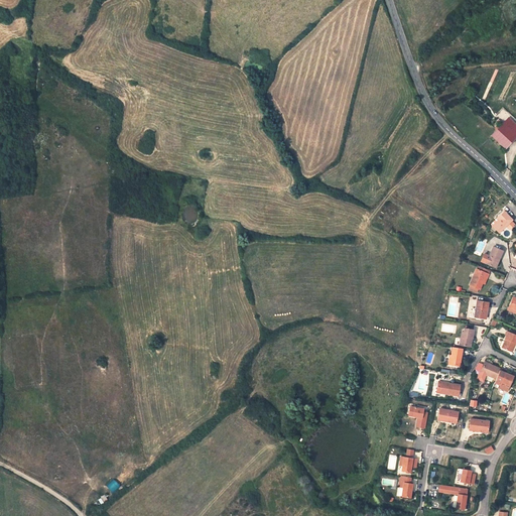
[(496,122),(501,126),(491,136),(505,149),(515,137),(515,125),(508,118),(503,124),(498,119),(496,122)]
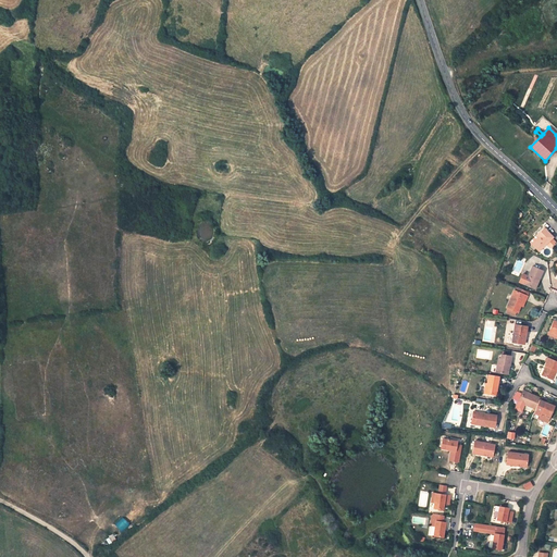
[(536,236),(537,237),(531,244),(539,251),(546,244),(552,238),(553,237),(544,229),(539,234),(536,236)]
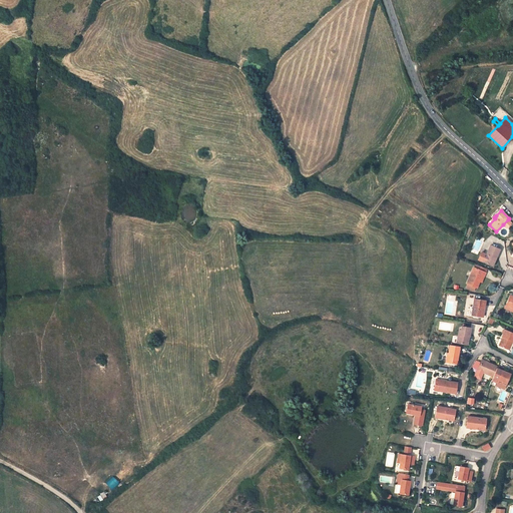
[(511,222),(508,219),(503,224),(506,227),(511,222)]
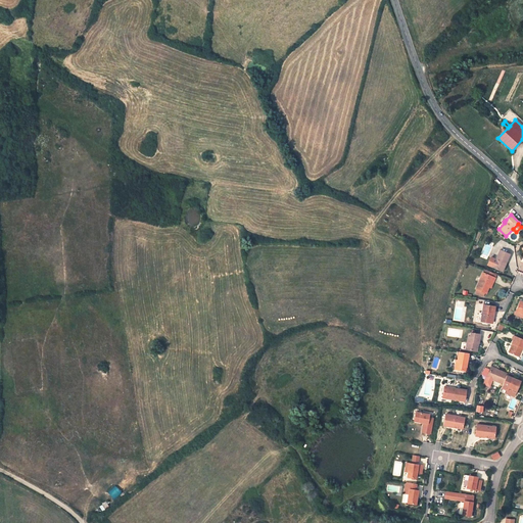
[(494,258),(491,267),(503,272),(510,254),(500,250),(495,259),(494,258)]
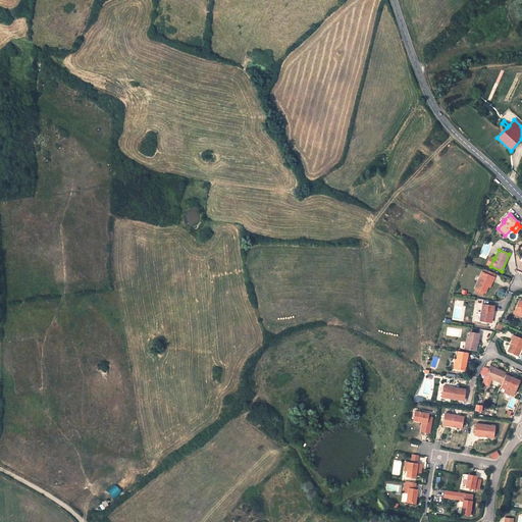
[(482,272),(478,281),(479,282),(476,289),(485,293),(488,286),(490,281),(492,282),(494,277),(491,276),(492,273),(484,269),(482,272)]
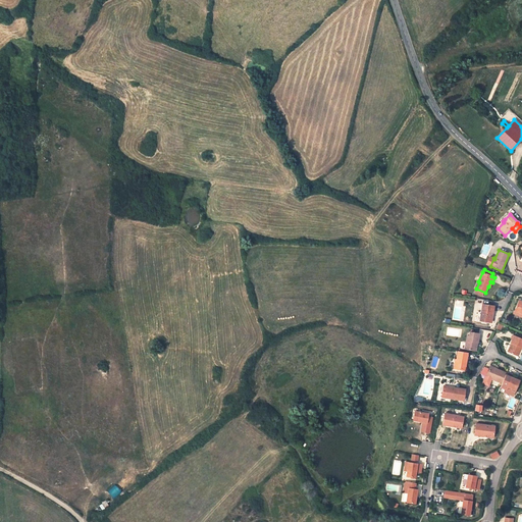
[(482,305),(481,312),(480,321),(491,322),(493,306),(482,305)]
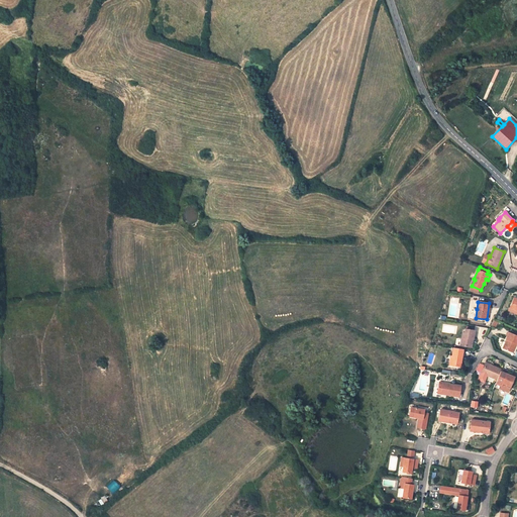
[(464,332),(462,332),(460,345),(470,347),(471,339),(473,339),(474,331),(464,329),(464,332)]
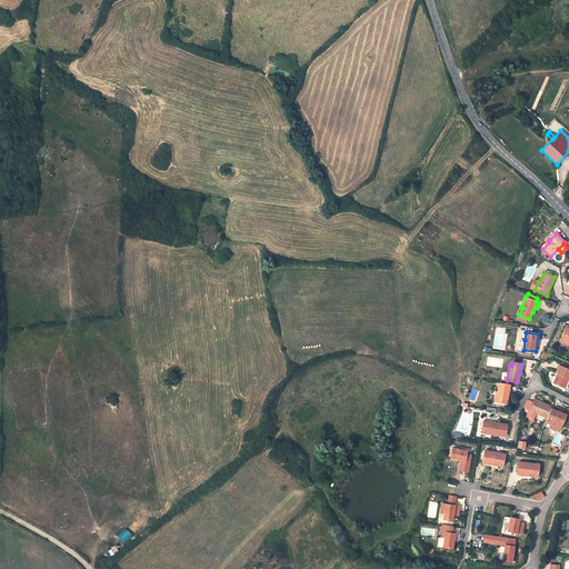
[(568,369),(560,366),(557,373),(558,373),(553,383),(557,385),(561,387),(566,378),(568,379),(568,369)]
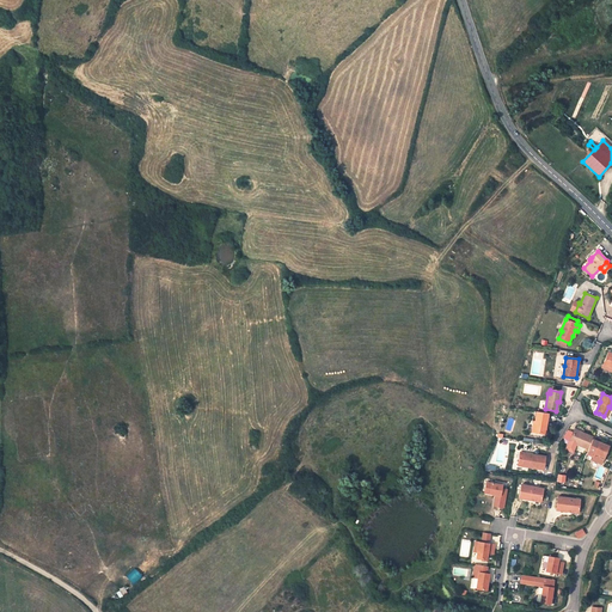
[(549,414),(537,411),(536,422),(533,433),(545,434),(549,414)]
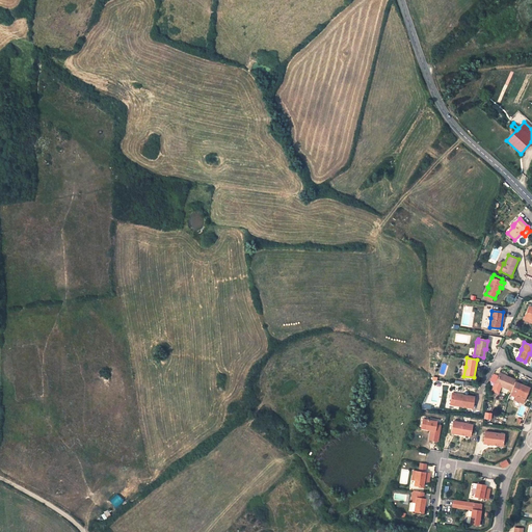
[(515,380),(499,373),(498,376),(496,383),(501,386),(511,391),(515,380)]
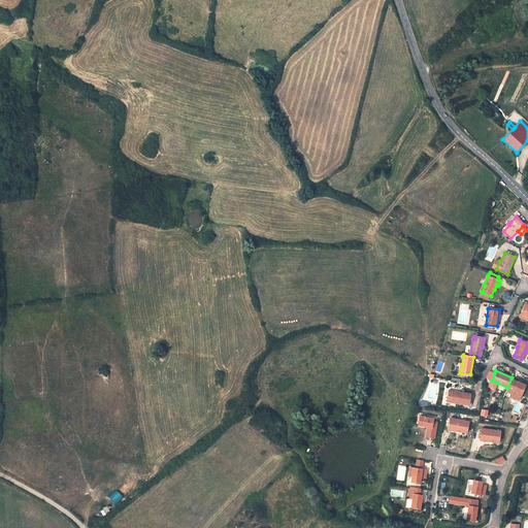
[(492,381),(494,373),(490,371),(485,378),(492,381)]
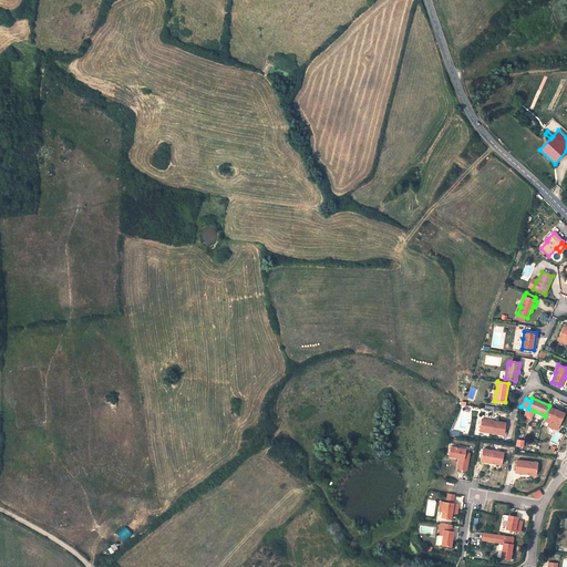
[(550,403),(549,405),(545,416),(543,421),(549,423),(548,426),(557,430),(559,424),(564,413),(555,410),(557,406),(550,403)]
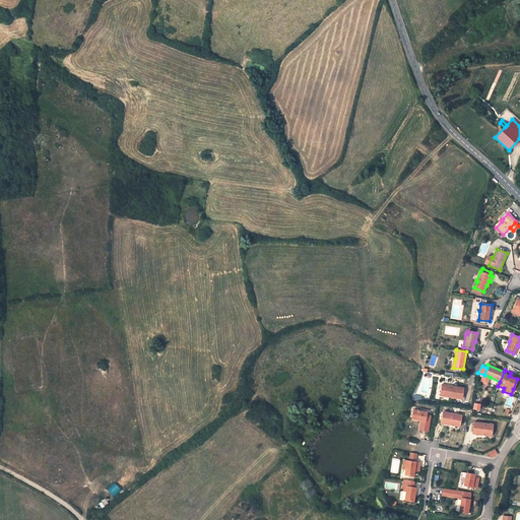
[(484,375),(481,382),(486,384),(490,377),(484,375)]
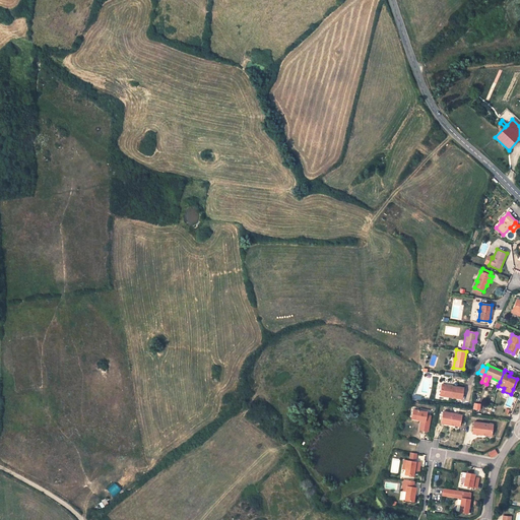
[(452,388),(442,386),(441,395),(462,399),(463,388),(452,386),(452,388)]
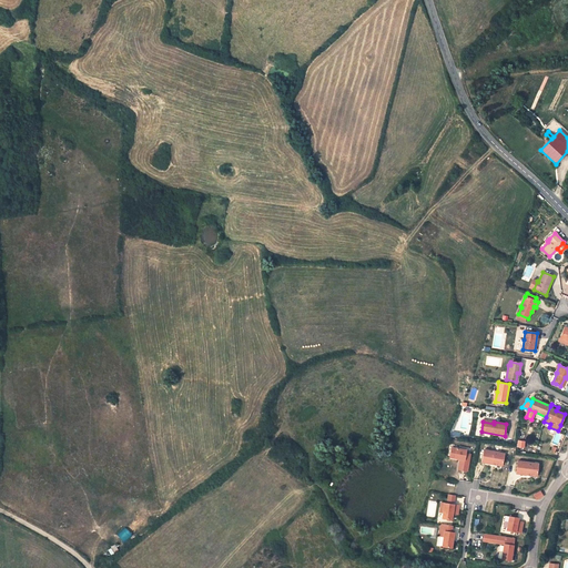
[(459,459),(458,469),(467,472),(470,454),(466,453),(466,450),(452,447),(449,457),(459,459)]
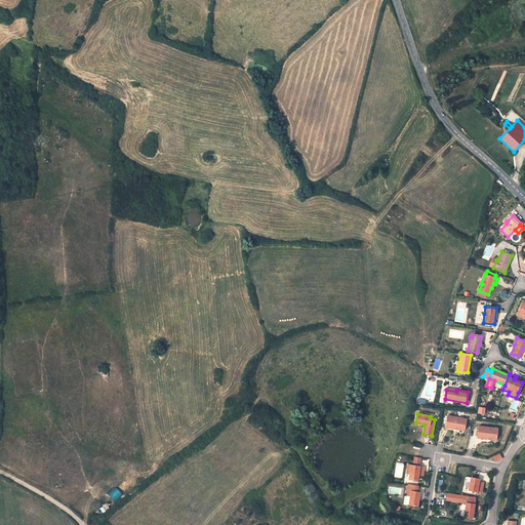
[(463,431),(466,419),(447,415),(445,427),(463,431)]
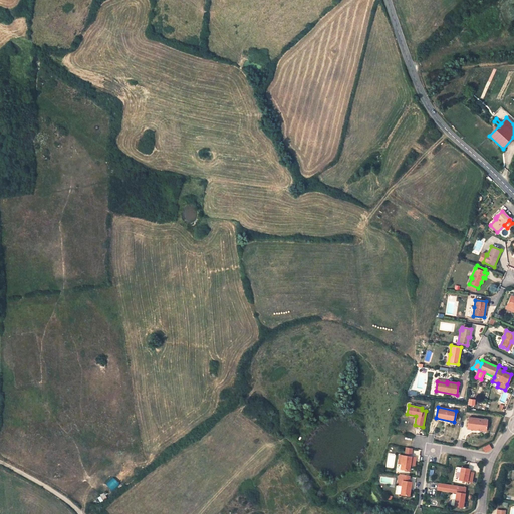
[(486,431),(487,420),(468,417),(466,428),(486,431)]
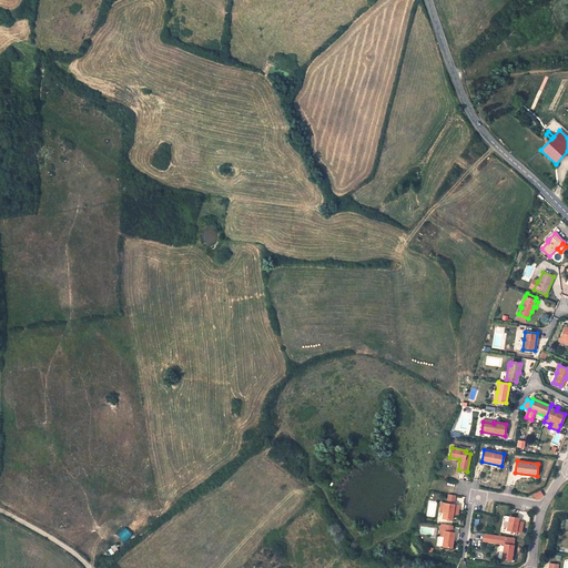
[(457,515),(459,505),(442,503),(440,508),(444,508),(443,513),(439,513),(438,518),(452,519),(453,514),(457,515)]
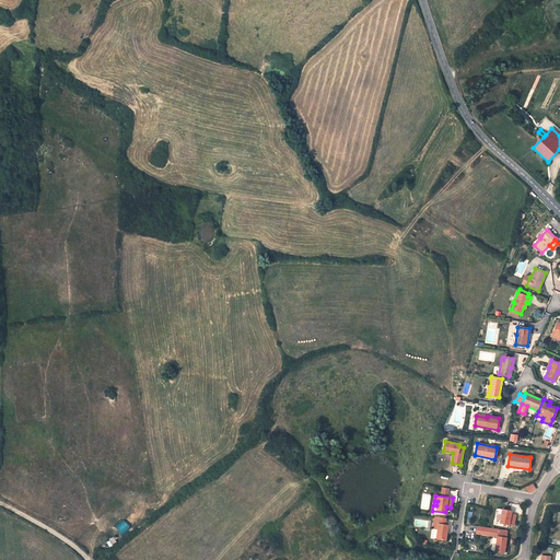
[(510,514),(511,511),(502,509),(499,523),(513,525),(514,517),(510,516),(510,514)]
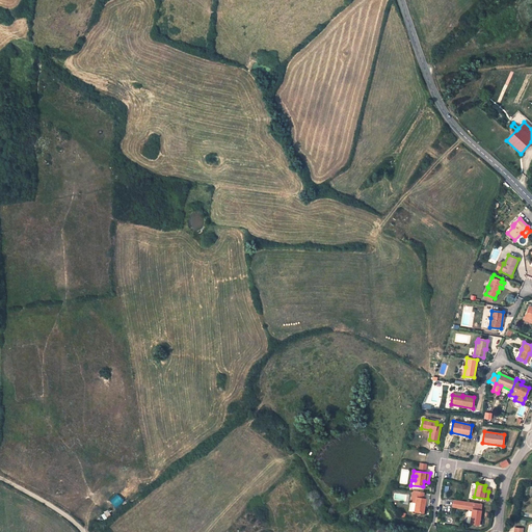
[(424,493),(413,490),(411,497),(414,498),(414,502),(416,503),(415,512),(423,513),(425,499),(423,498),(424,493)]
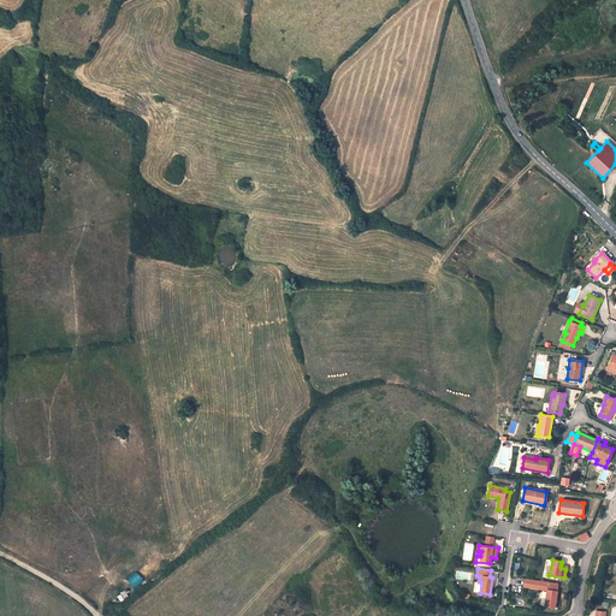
[(135,572),(126,580),(135,588),(143,580),(135,572)]
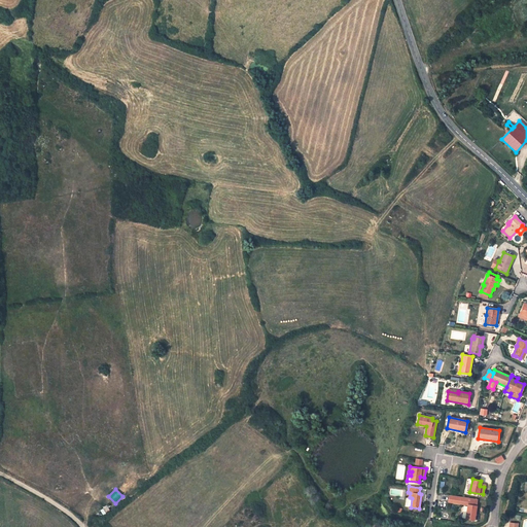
[(465,518),(473,519),(477,499),(449,495),(448,501),(467,504),(465,518)]
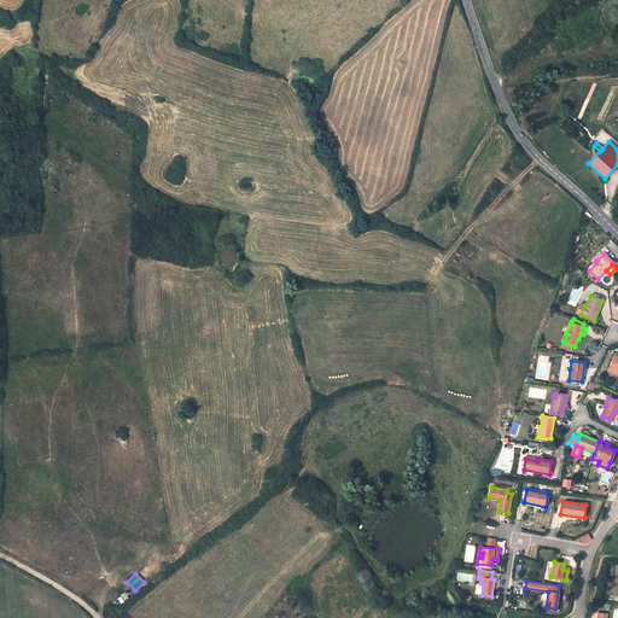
All buildings are outlined.
